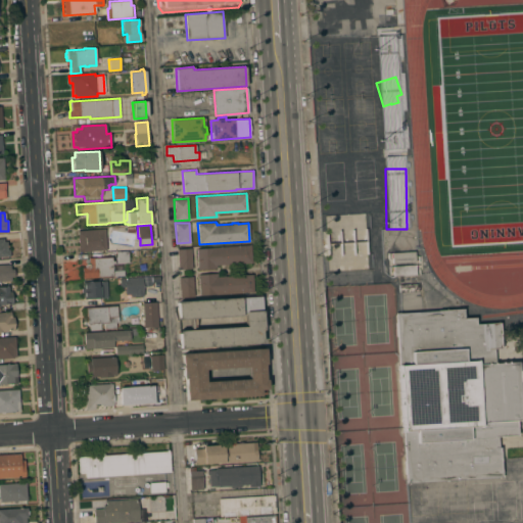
[(104,228),(106,249),(99,250),(99,251),(97,252),(96,250),(79,251),(77,231),(104,228)]
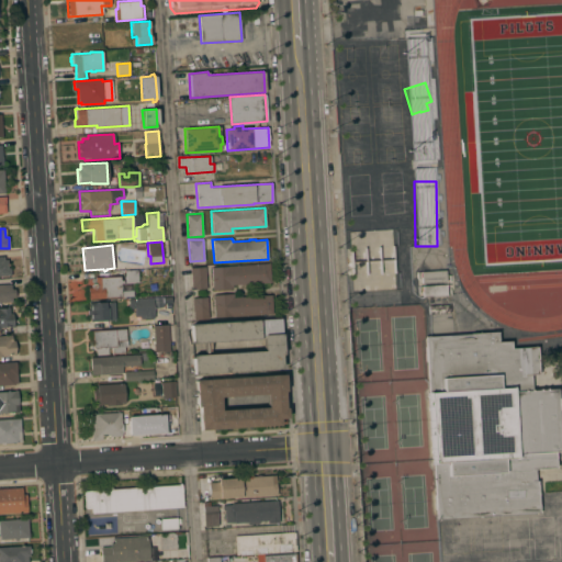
[(0,276),(0,256),(4,256),(4,259),(8,259),(8,268),(10,268),(10,276),(0,276)]
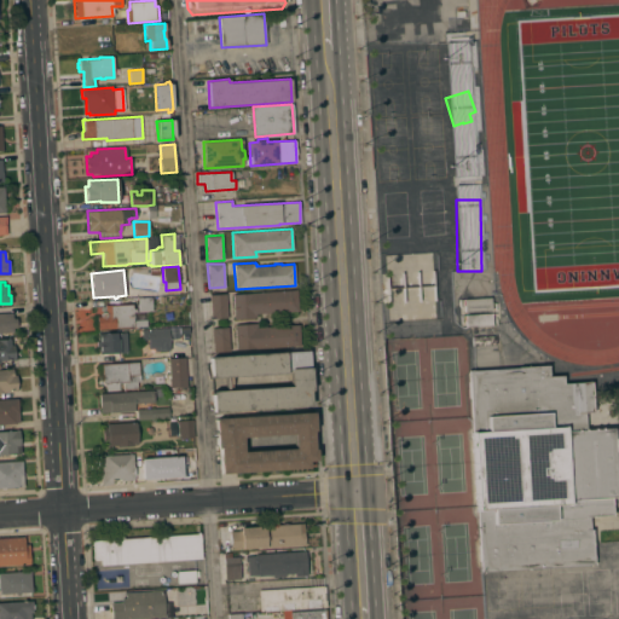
[(296,289),(298,311),(256,313),(256,318),(233,319),(232,294),(296,289)]
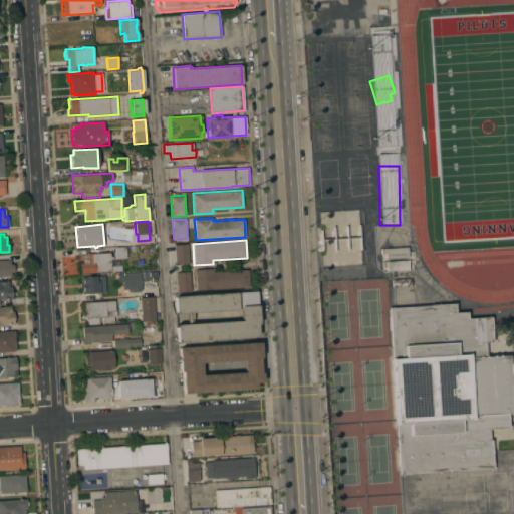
[(189,264),(175,265),(174,245),(188,244),(189,264)]
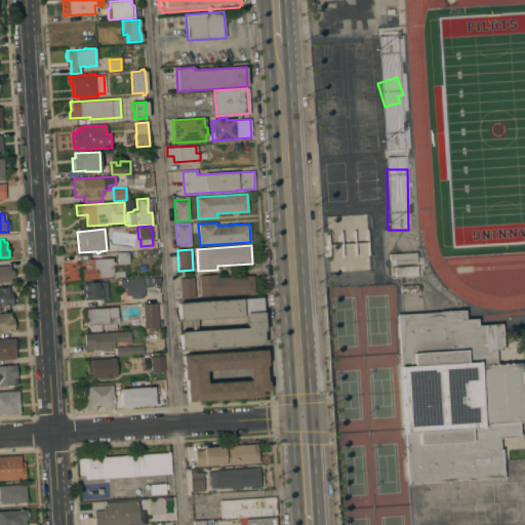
[(416,252),(416,263),(394,265),(394,253),(416,252)]
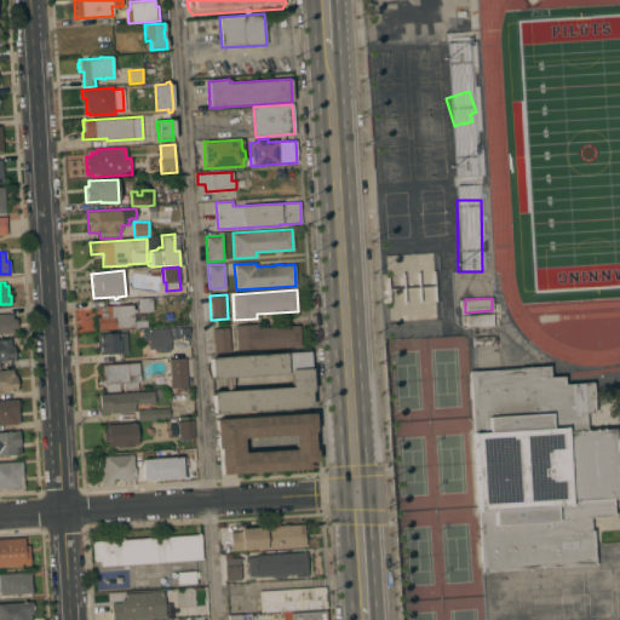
[(151,299),(151,310),(138,311),(137,300),(151,299)]
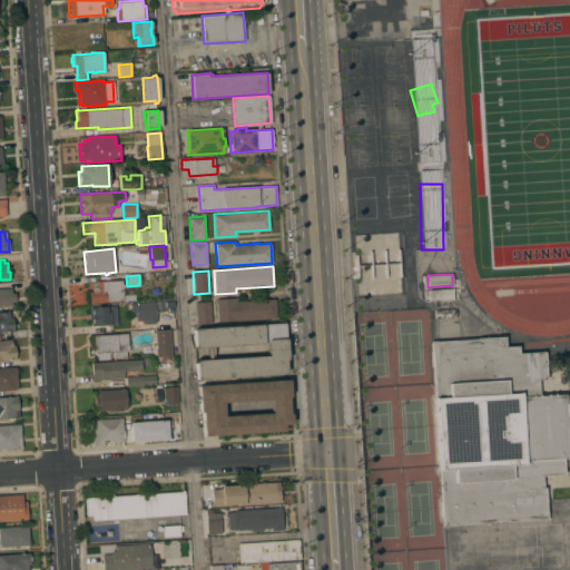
[(121,279),(123,284),(125,284),(125,286),(123,287),(123,295),(124,295),(124,294),(135,294),(135,301),(106,302),(106,303),(89,304),(89,291),(92,291),(92,290),(92,288),(94,287),(95,287),(96,287),(97,287),(96,281),(121,279)]
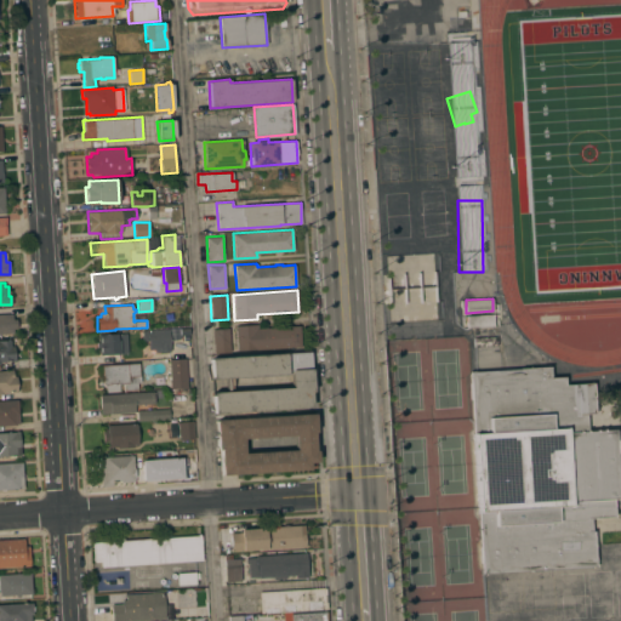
[(0,313),(12,313),(12,319),(16,319),(17,329),(13,329),(13,334),(0,334),(0,313)]
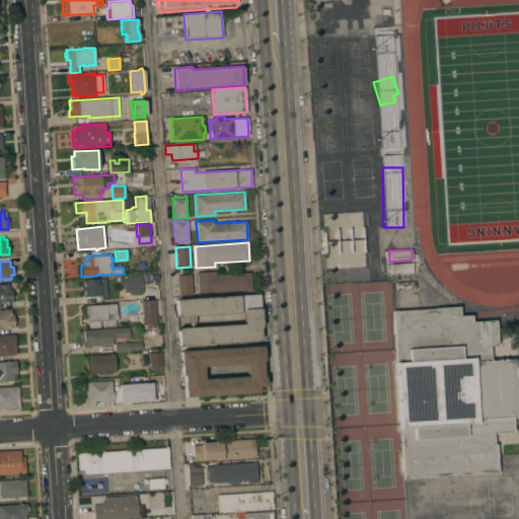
[(412,263),(413,273),(390,274),(389,264),(412,263)]
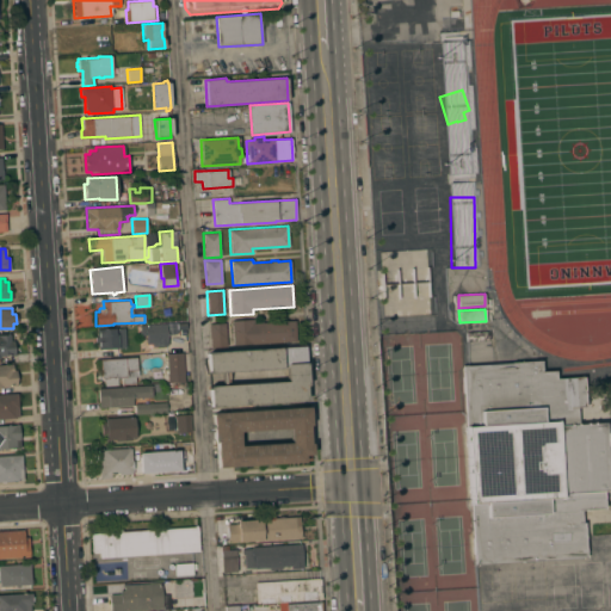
[(253,319),(254,323),(295,320),(296,343),(233,346),(232,321),(253,319)]
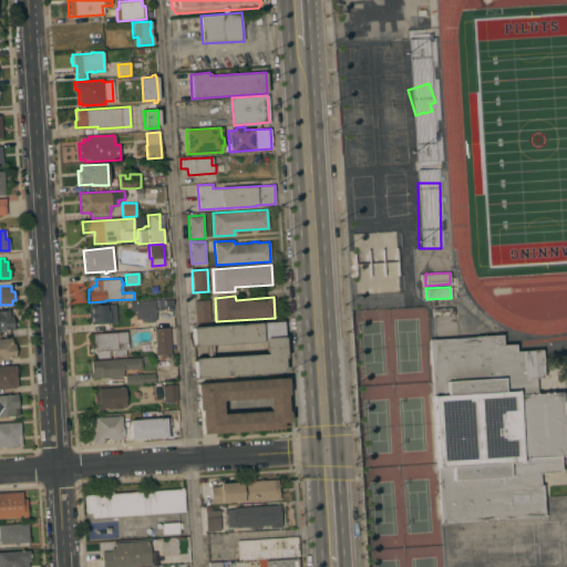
[(210,322),(195,323),(194,300),(209,299),(210,322)]
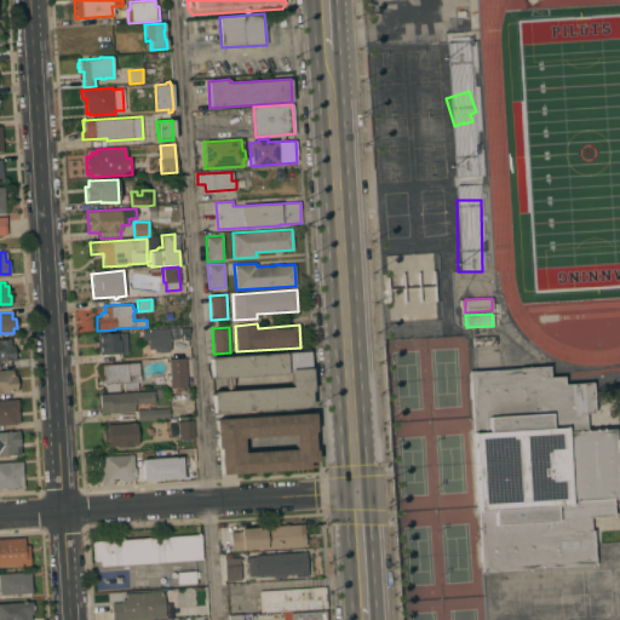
[(168,328),(170,350),(155,351),(155,349),(148,349),(148,339),(142,340),(141,331),(168,328)]
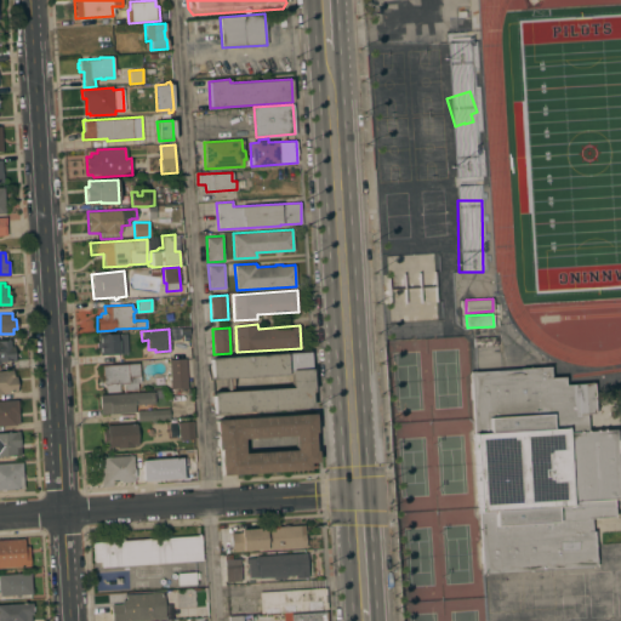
[(96,348),(96,342),(98,342),(97,335),(126,332),(127,353),(117,354),(115,355),(113,355),(112,354),(107,354),(107,355),(103,355),(102,354),(98,355),(98,348),(96,348)]
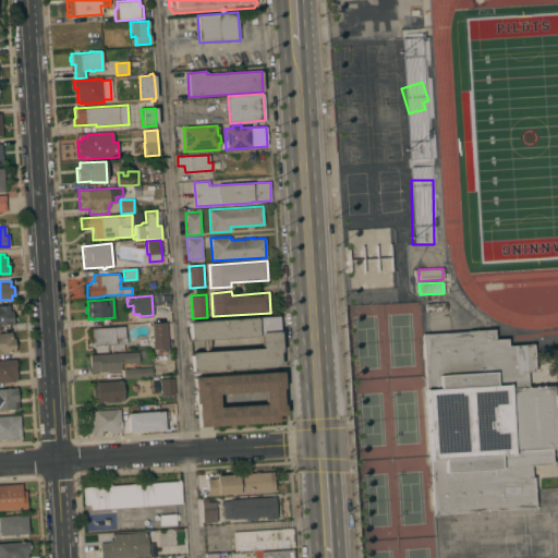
[(0,305),(9,305),(10,311),(12,311),(13,325),(0,326),(0,305)]
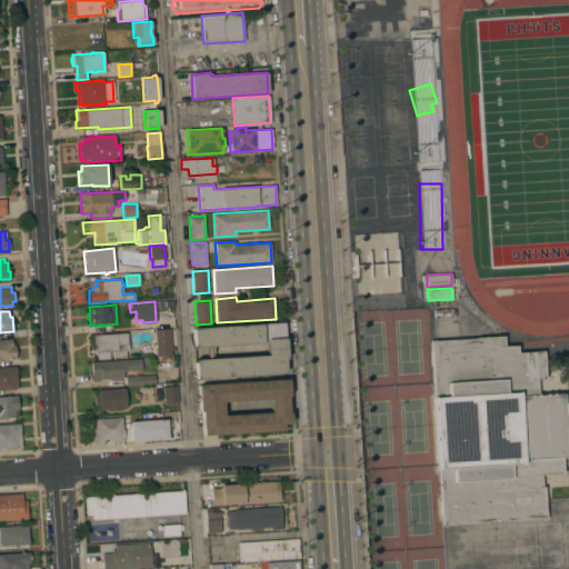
[(286,349),(286,358),(287,358),(287,365),(285,365),(285,373),(196,379),(193,359),(267,355),(267,350),(267,343),(193,348),(192,328),(283,322),(286,349)]
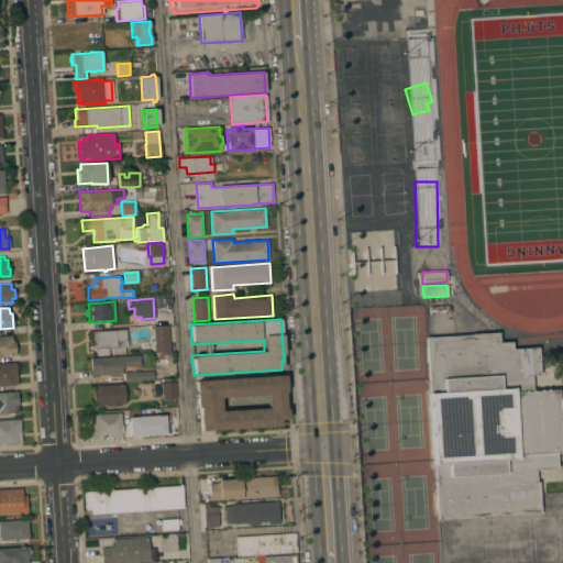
[(169,352),(154,353),(153,327),(168,326),(169,352)]
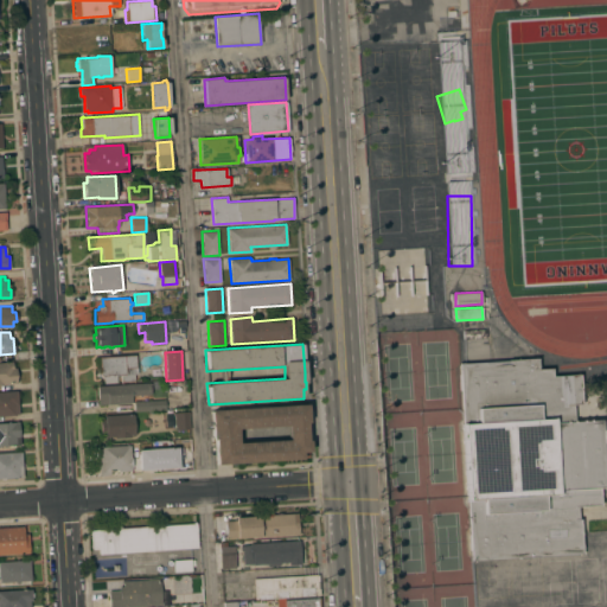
[(116,382),(103,383),(103,376),(97,376),(96,362),(100,362),(98,357),(135,355),(136,368),(136,374),(134,375),(134,381),(121,382),(121,375),(115,375),(116,382)]
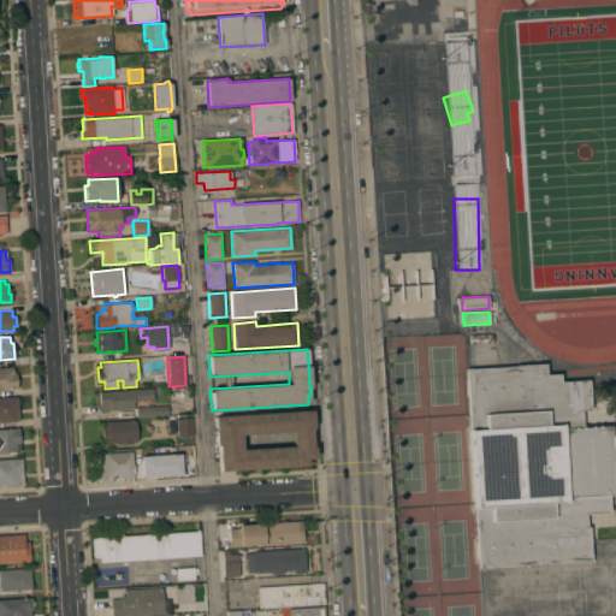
[(466,369),(545,365),(545,374),(560,374),(560,381),(587,380),(590,410),(581,410),(582,427),(609,426),(611,448),(615,448),(615,472),(612,472),(614,495),(608,495),(609,513),(586,514),(586,527),(588,527),(591,563),(478,569),(466,369)]
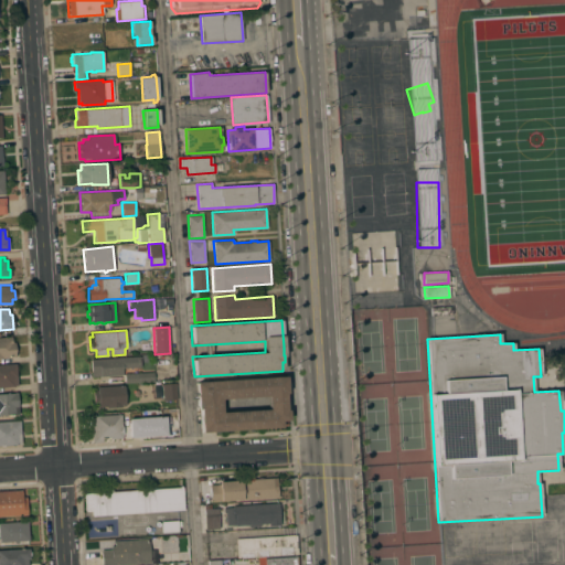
[(0,337),(11,337),(12,342),(14,342),(16,356),(2,358),(0,358),(0,337)]
